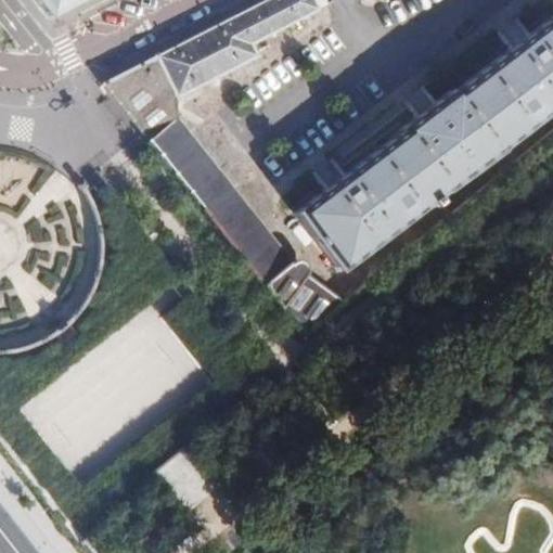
[(40,0),(53,17),(87,0),(40,0)]
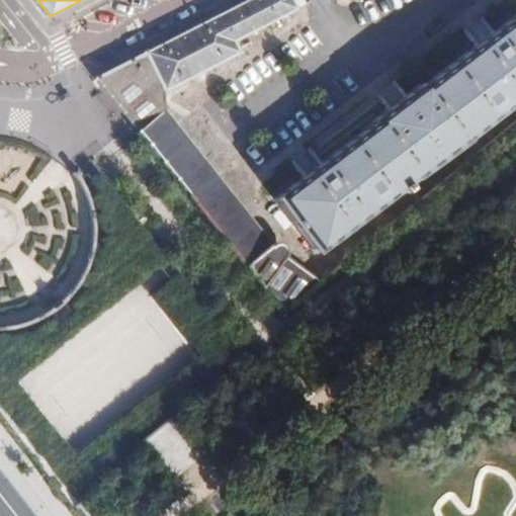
[(244,0),(93,78),(133,124),(287,308),(329,274),(275,242),(165,111),(167,88),(242,52),(236,39),(298,7),(294,0),(244,0)]
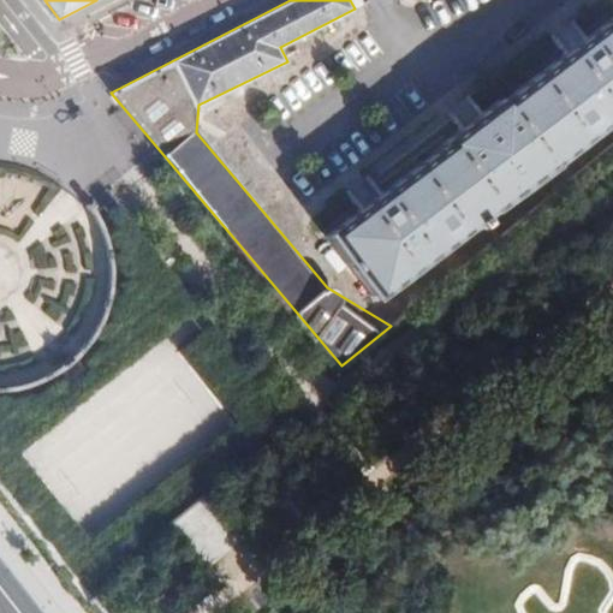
[(612,23),(507,101),(504,97),(444,142),(447,146),(328,234),(378,301),(612,124),(612,23)]
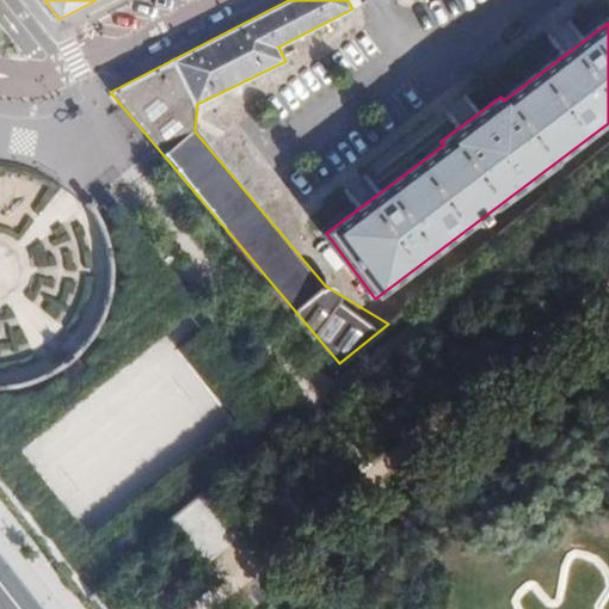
[(0,385),(79,375),(112,280),(103,201),(18,171),(0,173),(0,385)]
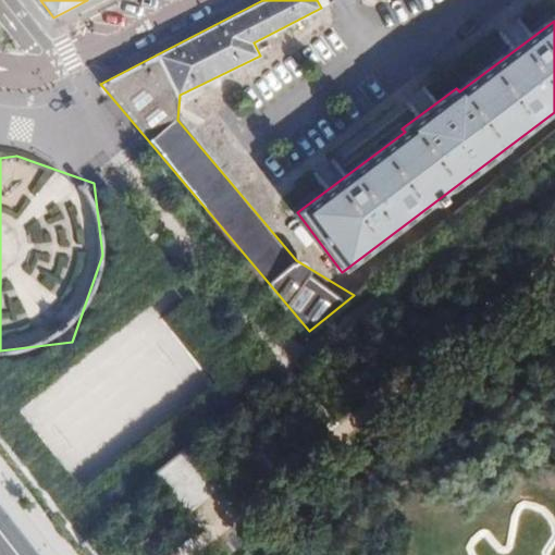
[(180,451),(152,472),(186,513),(213,491),(180,451)]
